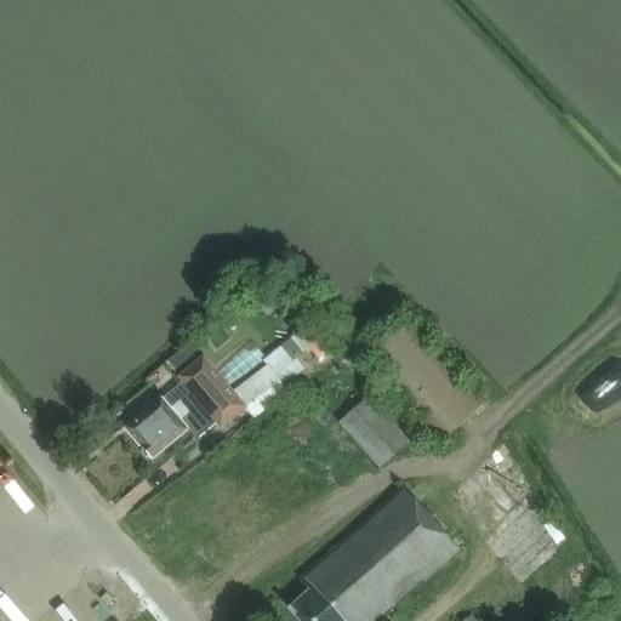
[(258,306),(268,317),(280,306),(272,295),(258,306)]
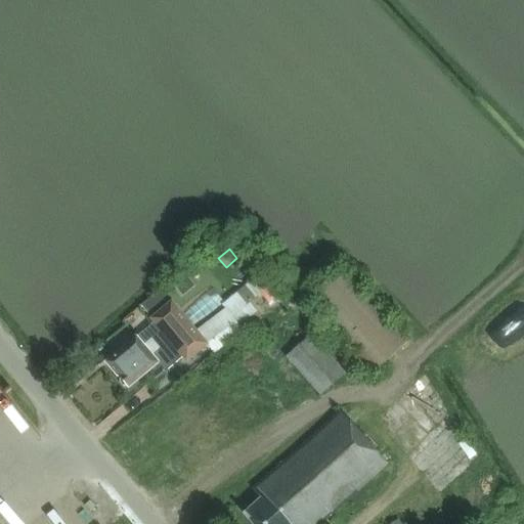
[(263,272),(222,305),(232,317),(261,294),(267,289),(273,285),(263,272)]
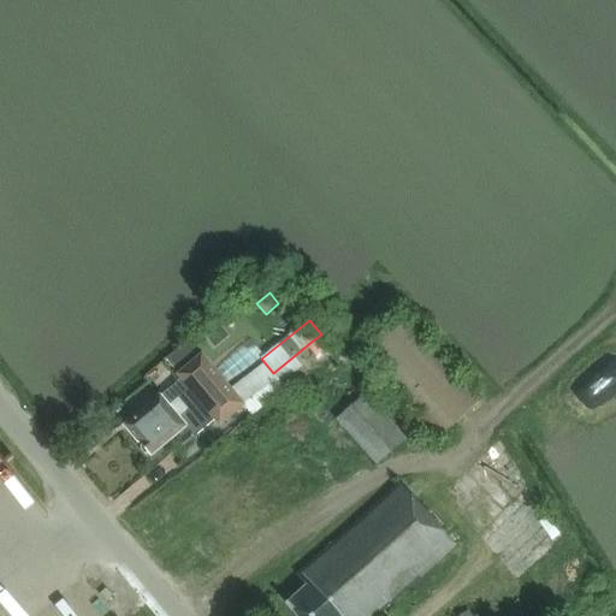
[(324,350),(314,339),(307,345),(315,356),(324,350)]
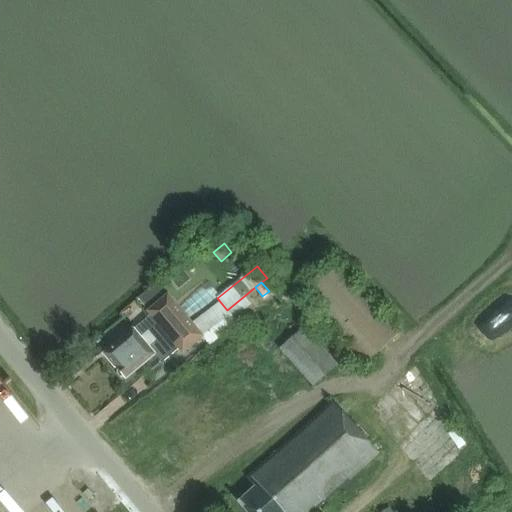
[(158,319),(140,334),(154,350),(162,359),(200,328),(195,323),(169,292),(149,308),(158,319)]
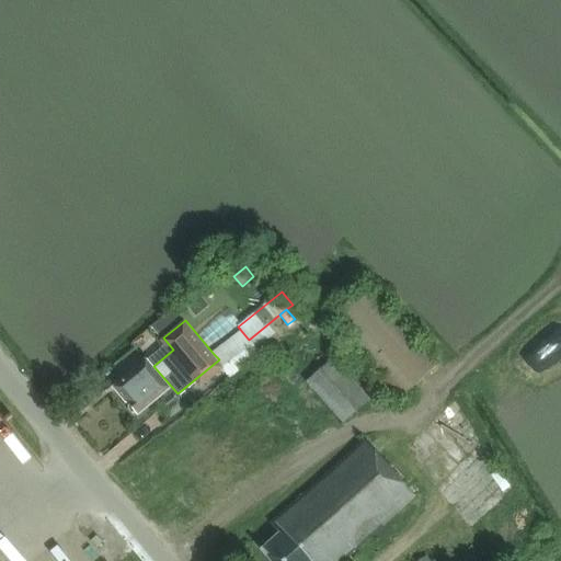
[(271,330),(253,345),(264,357),(281,343),(271,330)]
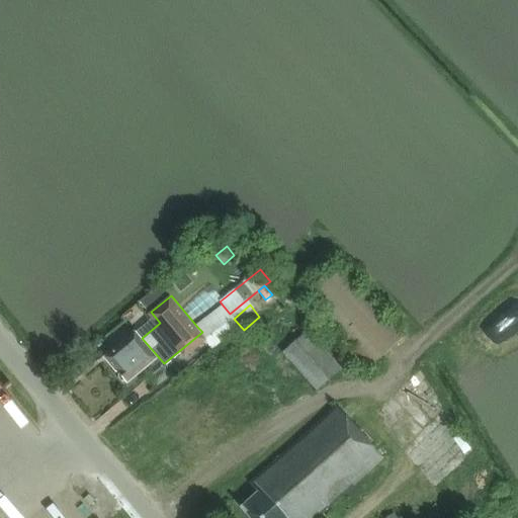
[(222,307),(197,327),(202,332),(204,336),(207,339),(224,325),(222,322),(225,320),(230,316),(222,307)]
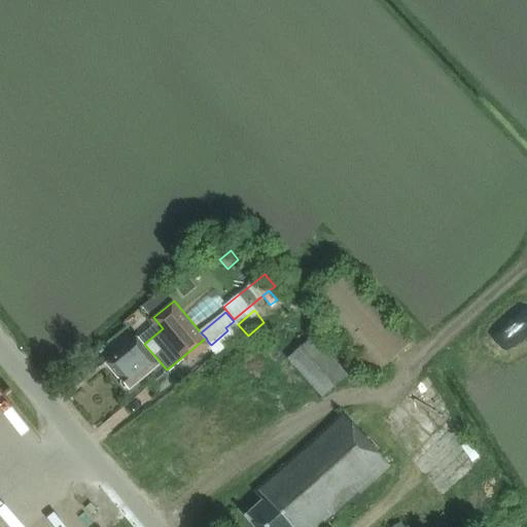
[(108,359),(129,385),(157,360),(144,344),(138,336),(108,359)]
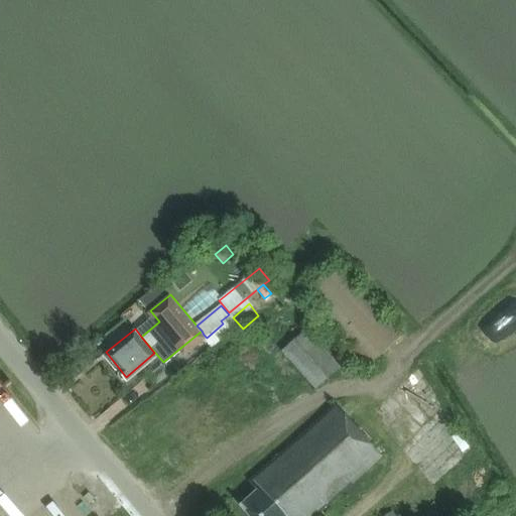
[(315,391),(341,369),(306,331),(281,353),(315,391)]
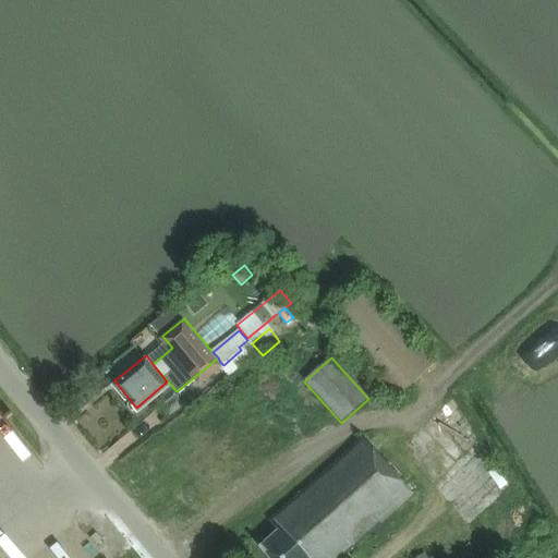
[(274,557),(324,557),(328,554),(331,557),(411,489),(363,434),(270,516),(280,526),(261,542),(274,557)]
